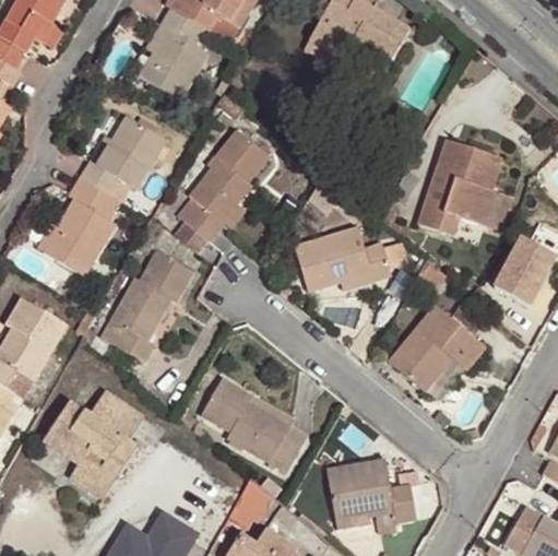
[(0,58),(13,67),(30,36),(39,43),(51,23),(48,21),(40,16),(47,7),(54,11),(60,0),(13,0),(0,24),(0,58)]
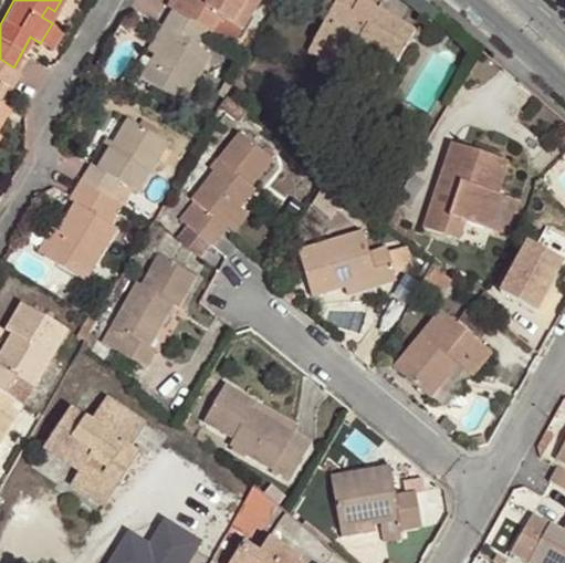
[(206,0),(205,2),(199,0),(176,0),(173,7),(207,28),(211,30),(221,14),(240,25),(249,11),(244,8),(248,2),(253,6),(257,0),(206,0)]
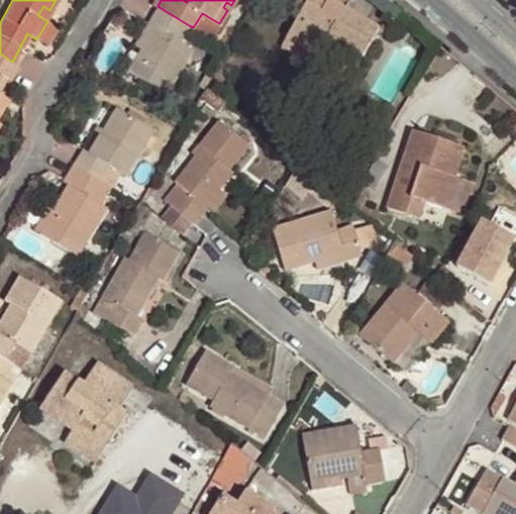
[(296,0),(304,5),(298,14),(285,36),(316,55),(319,48),(353,68),(378,28),(379,26),(334,0),(296,0)]
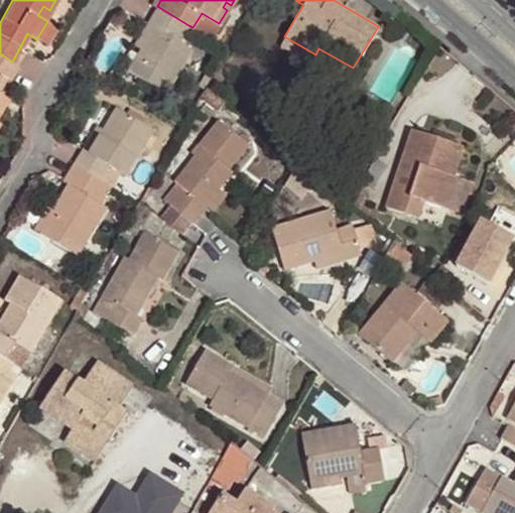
[(303,5),(295,0),(288,0),(285,5),(297,14),(303,5)]
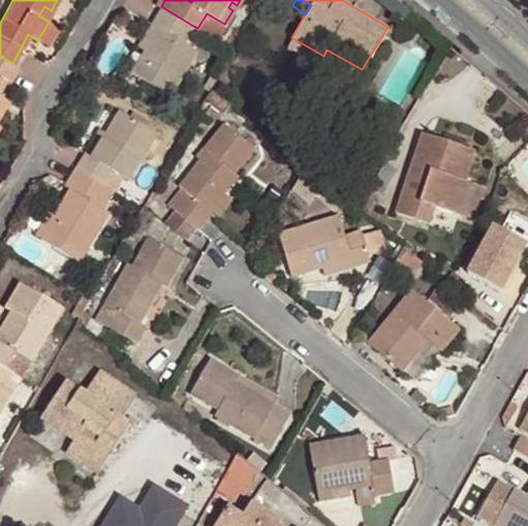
[(233,10),(237,5),(231,2),(228,7),(233,10)]
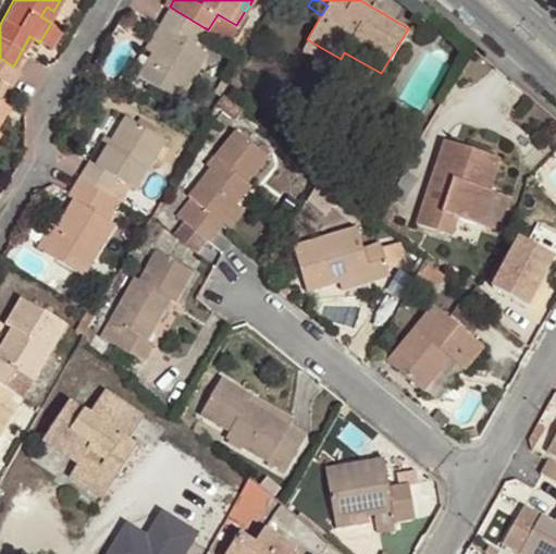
[(40,16),(48,21),(53,11),(47,7),(40,16)]
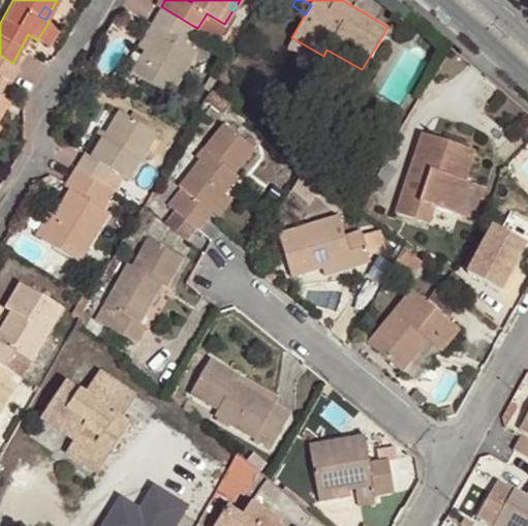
[(193,26),(161,6),(149,25),(157,29),(144,49),(131,69),(169,93),(195,49),(184,41),(193,26)]
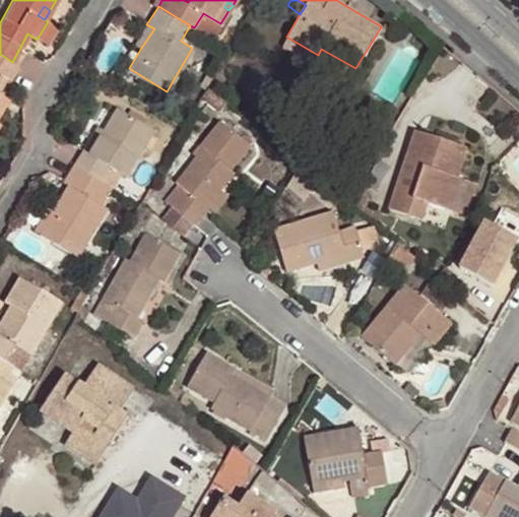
[(48,21),(37,40),(46,45),(57,26),(48,21)]
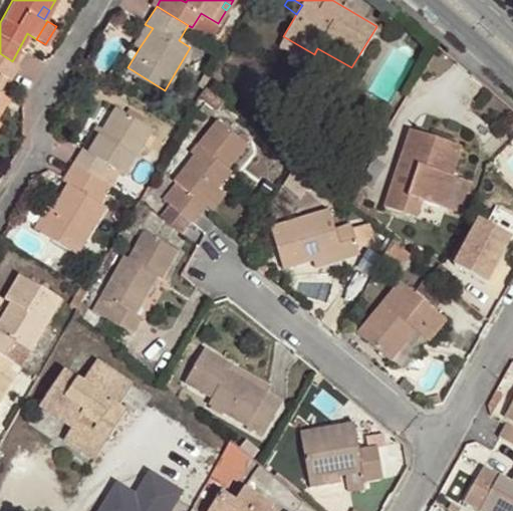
[(378,21),(376,26),(375,28),(385,34),(390,28),(378,21)]
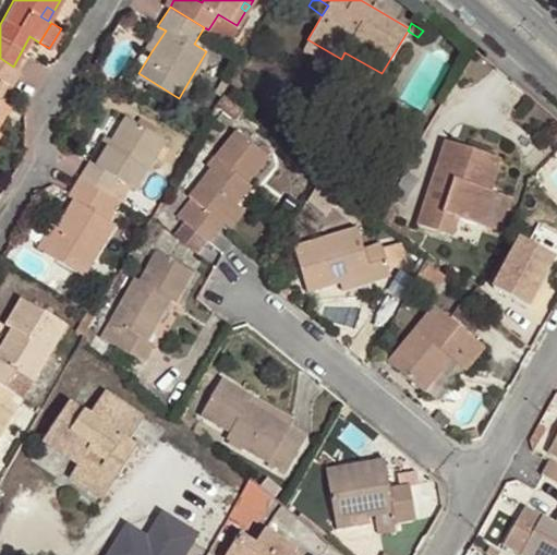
[(166,31),(157,26),(145,47),(152,51),(166,31)]
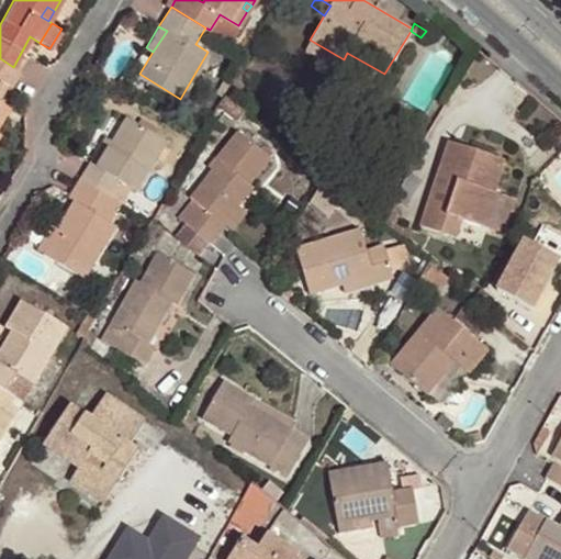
[(344,59),(310,40),(305,46),(338,67),(344,59)]
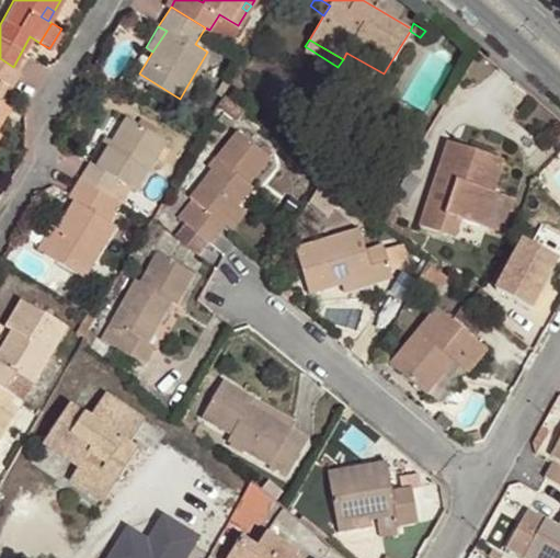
[(9,87),(19,70),(13,67),(0,58),(0,102),(0,93),(4,86),(9,87)]
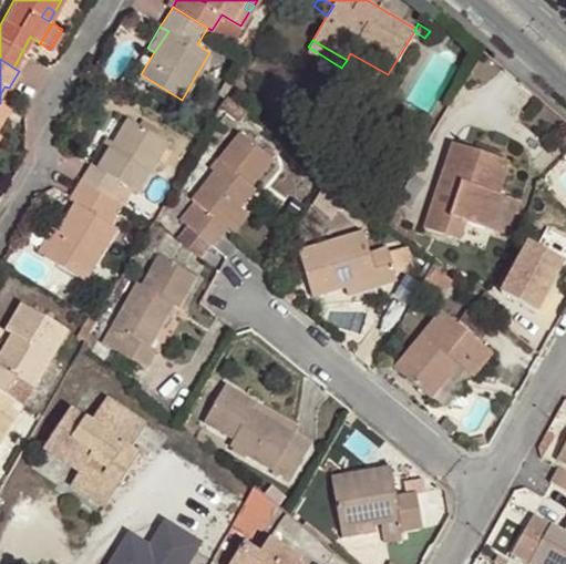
[(116,72),(113,79),(119,83),(123,75),(116,72)]
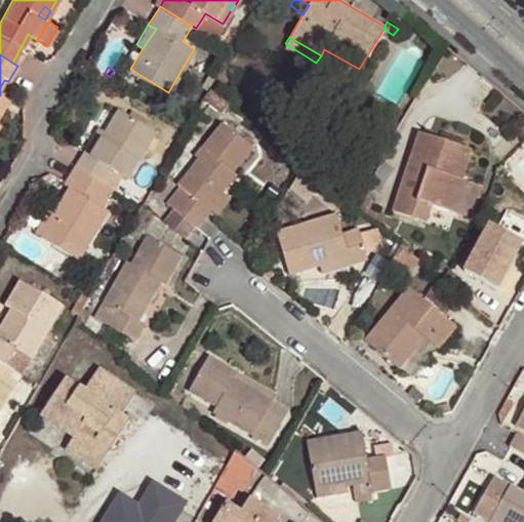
[(230,101),(210,84),(203,96),(213,105),(214,104),(222,110),(230,101)]
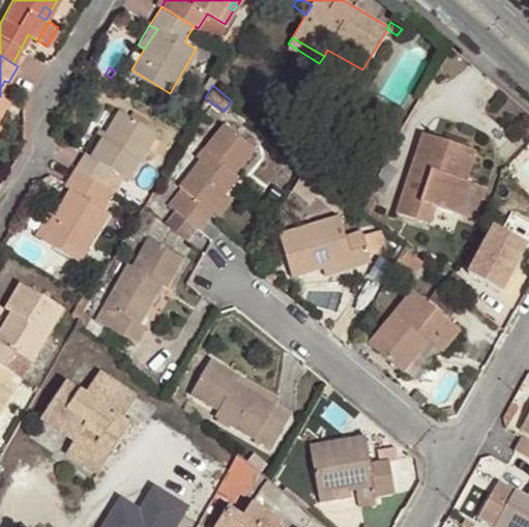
[(0,114),(8,101),(0,96),(0,126),(0,114)]
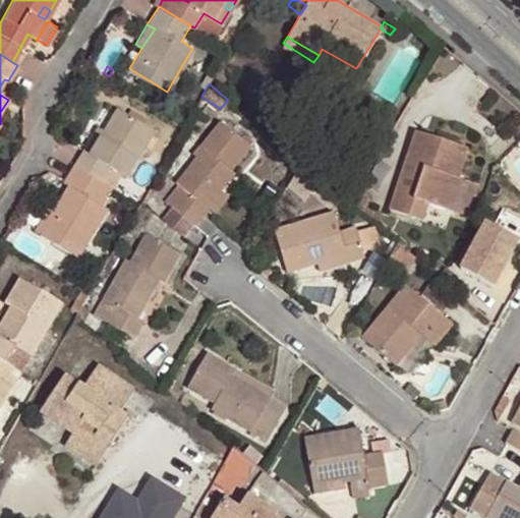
[(84,149),(74,165),(94,177),(100,181),(110,167),(125,176),(153,129),(117,109),(104,130),(91,152),(84,149)]
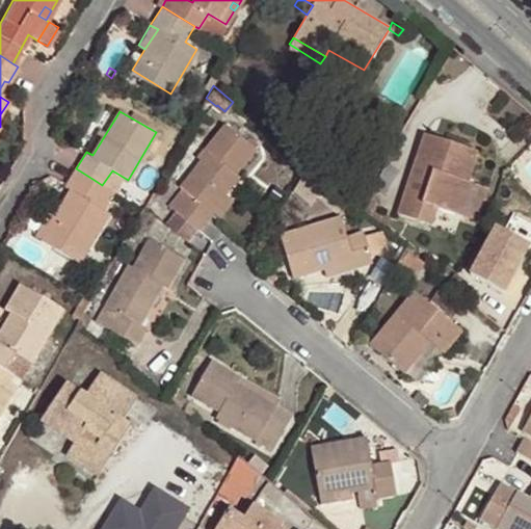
[(255,149),(224,122),(204,148),(208,151),(201,159),(180,185),(189,193),(176,211),(197,229),(212,210),(209,207),(235,174),(255,149)]
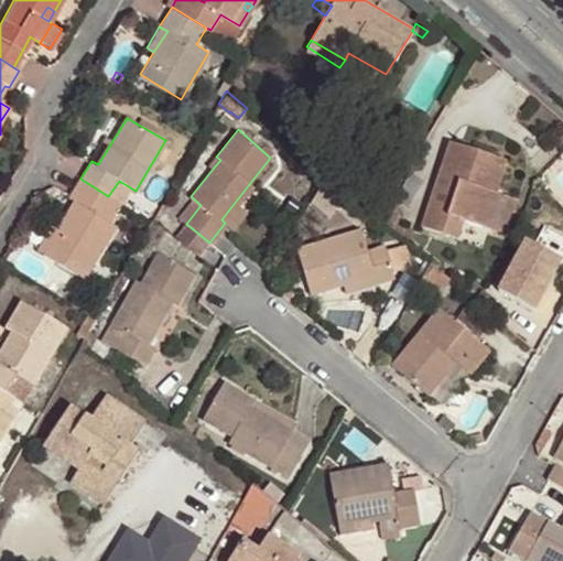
[(106,137),(91,161),(98,164),(112,141),(106,137)]
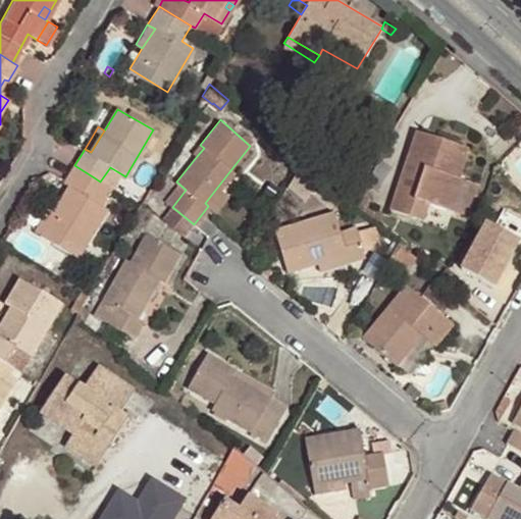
[(447,172),(457,143),(416,130),(401,173),(419,178),(414,192),(402,188),(395,209),(420,218),(427,201),(454,209),(465,178),(458,175),(447,172)]
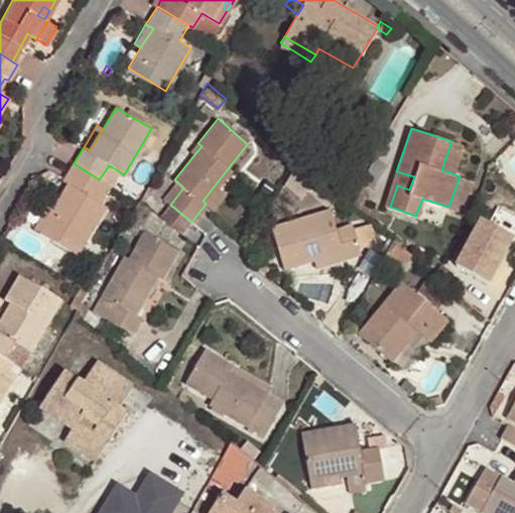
[(462,145),(452,141),(441,170),(453,173),(462,145)]
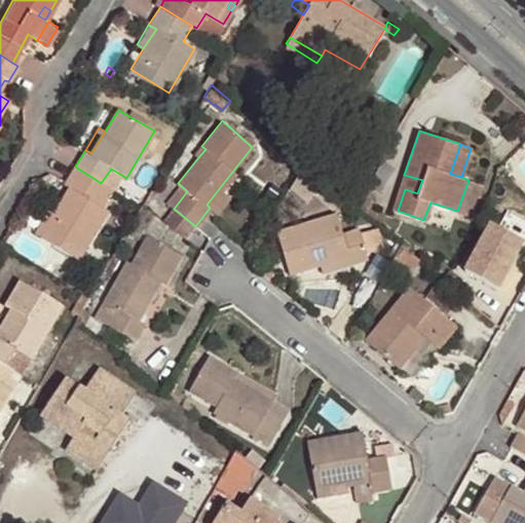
[(194,154),(198,157),(205,149),(201,146),(194,154)]
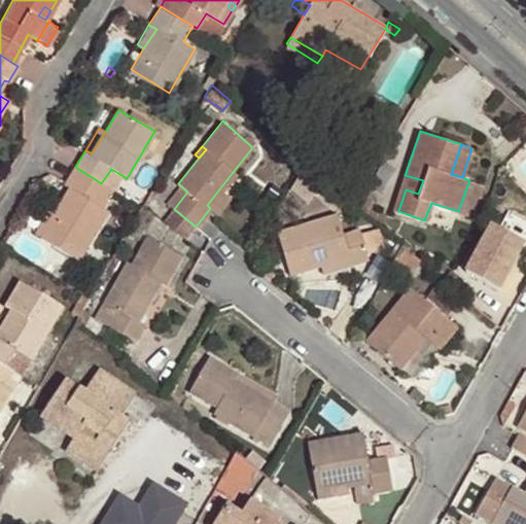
[(301,184),(311,168),(302,161),(286,187),(291,190),(297,181),(301,184)]
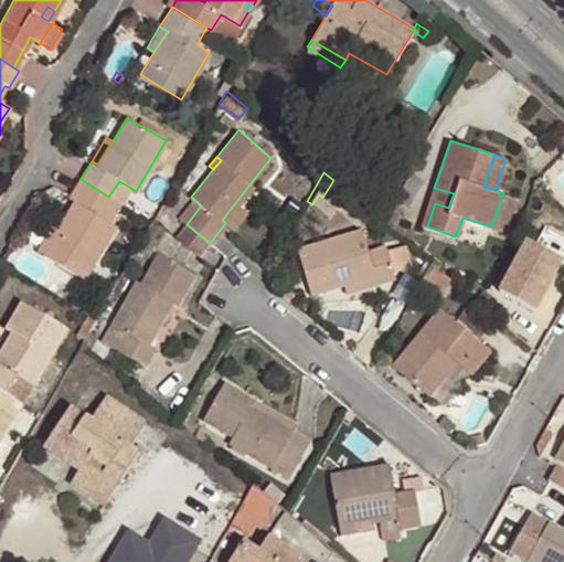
[(102,192),(81,179),(70,198),(75,202),(63,222),(42,253),(84,277),(115,226),(108,223),(119,203),(108,197),(102,192)]
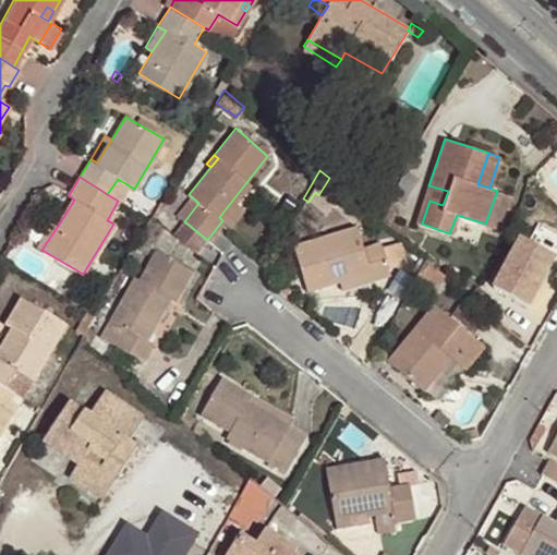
[(252,186),(246,182),(219,217),(222,220),(229,226),(244,209),(238,203),(252,186)]
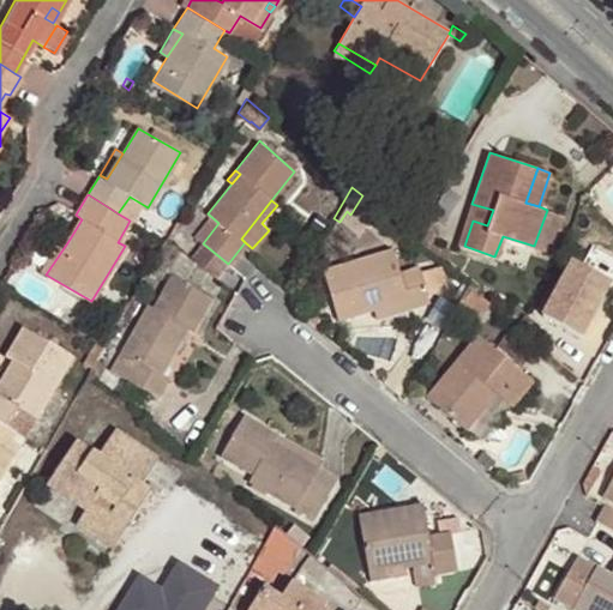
[(493,210),(472,204),(458,243),(464,246),(473,221),(487,225),(493,210)]
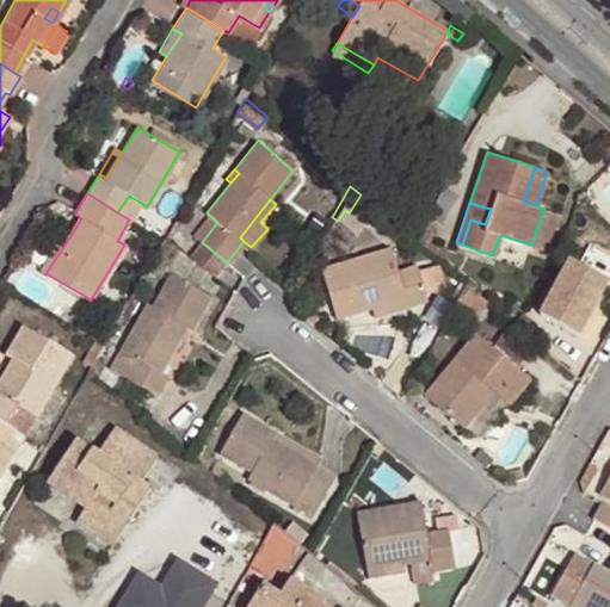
[(562,215),(544,209),(531,245),(549,252),(562,215)]
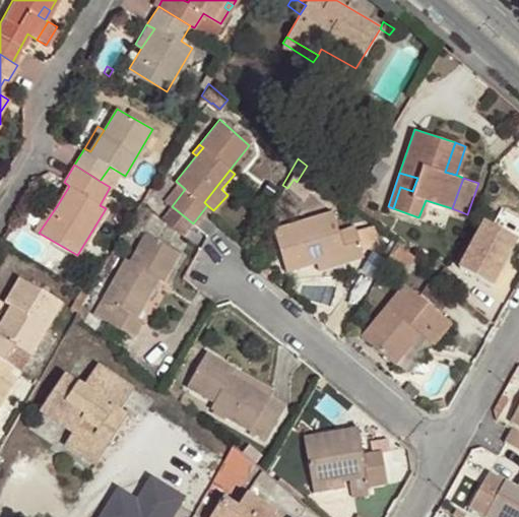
[(153,198),(147,205),(158,214),(165,207),(153,198)]
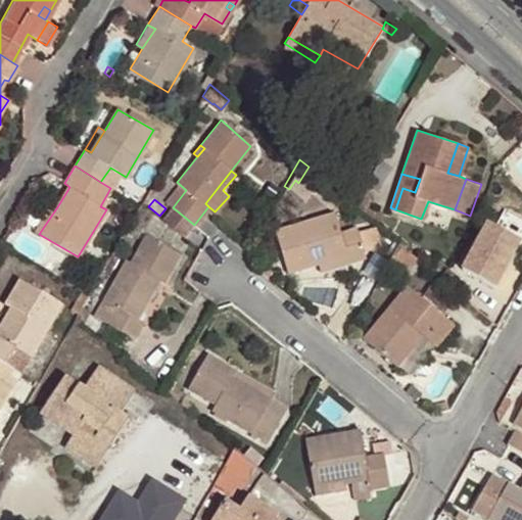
[(39,234),(58,205),(52,201),(35,231),(39,234)]
